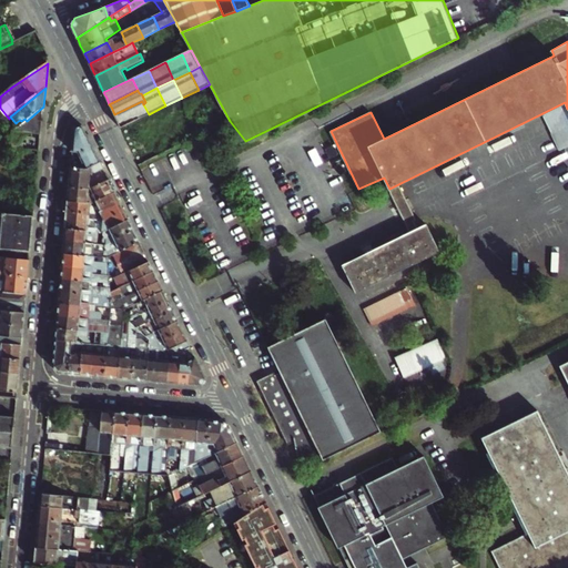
[(142,101),(114,114),(121,128),(149,114),(143,104),(142,101)]
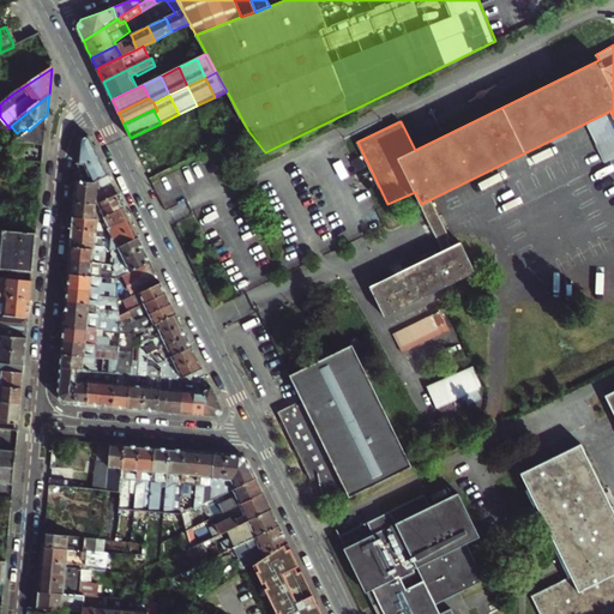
[(613,118),(611,110),(587,122),(606,162),(613,157),(613,118)]
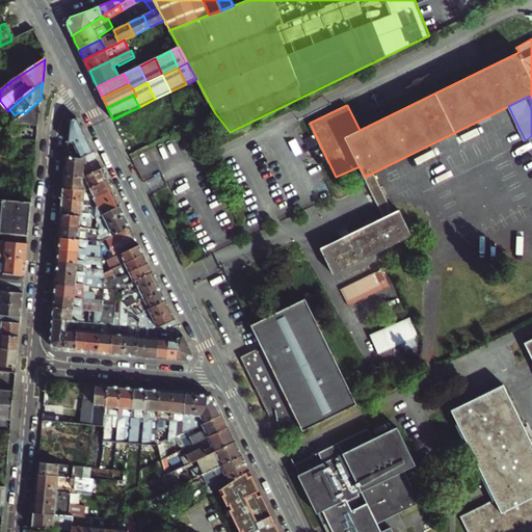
[(38,126),(41,100),(25,113),(19,118),(12,124),(38,126)]
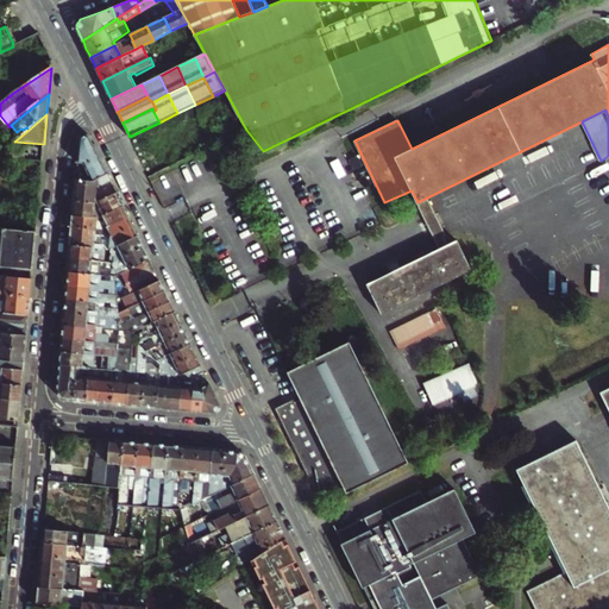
[(93,181),(107,174),(89,136),(80,137),(77,163),(83,164),(87,171),(82,175),(76,174),(76,180),(92,181),(93,181)]
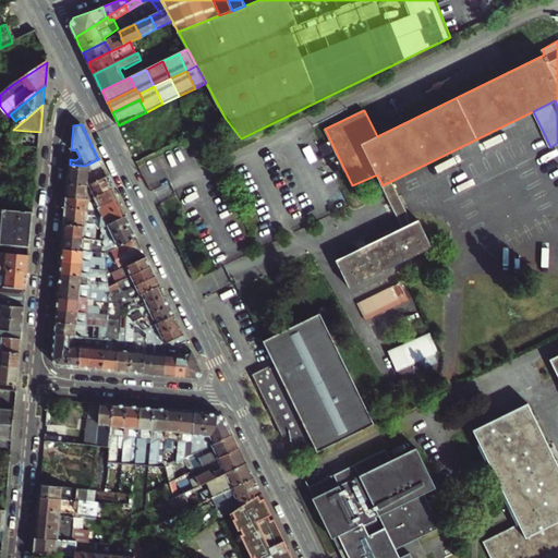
[(40,132),(13,130),(12,145),(39,148),(40,132)]
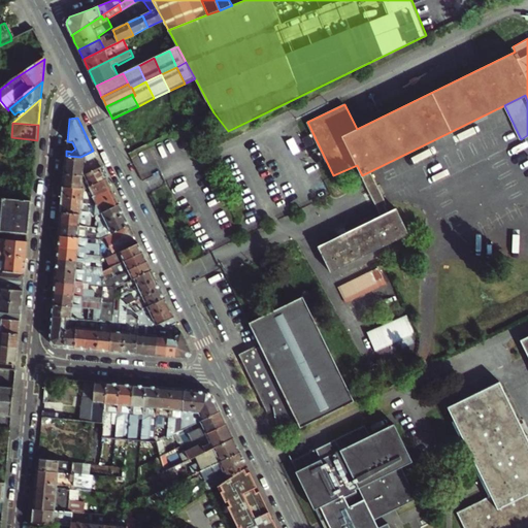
[(70,174),(81,175),(83,176),(84,175),(96,169),(101,167),(93,151),(80,157),(79,157),(66,156),(64,174),(70,174)]
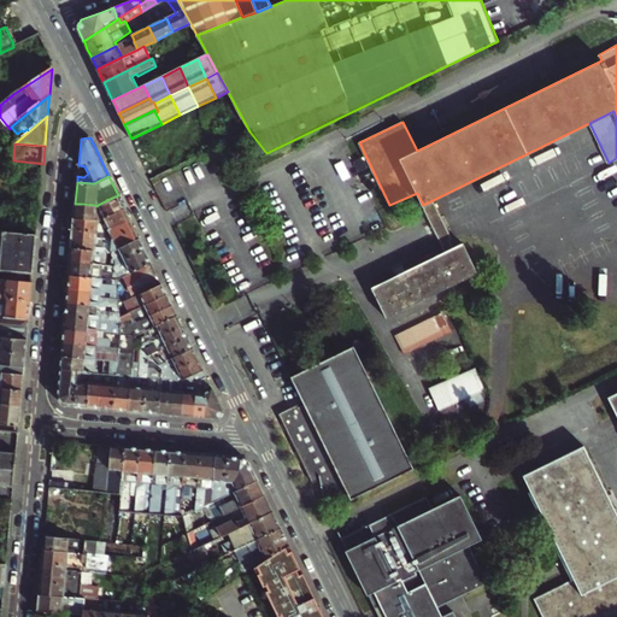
[(98,205),(104,218),(124,209),(118,195),(112,198),(98,205)]
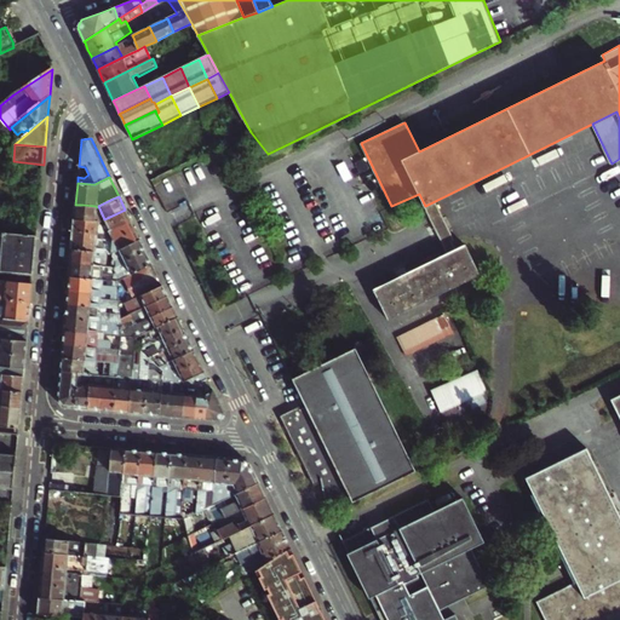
[(435,201),(425,206),(447,253),(458,248),(435,201)]
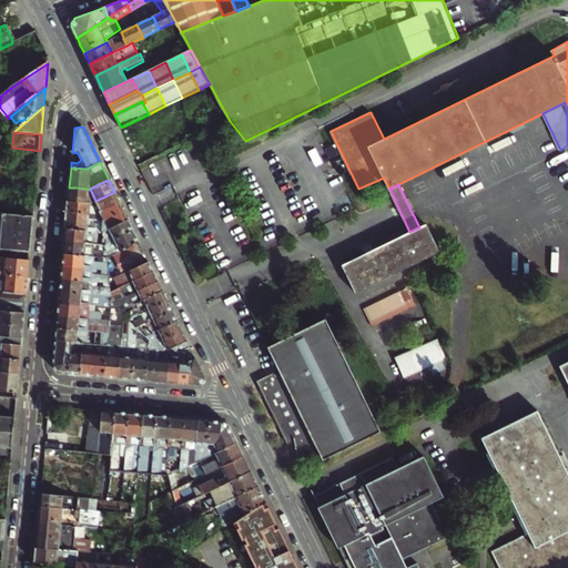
[(87,203),(88,189),(75,188),(69,188),(68,201),(87,203)]
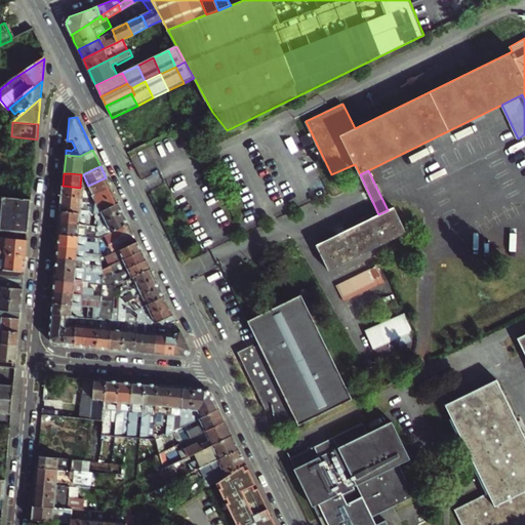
[(106,177),(88,186),(85,188),(85,191),(90,189),(93,195),(111,187),(108,182),(106,177)]
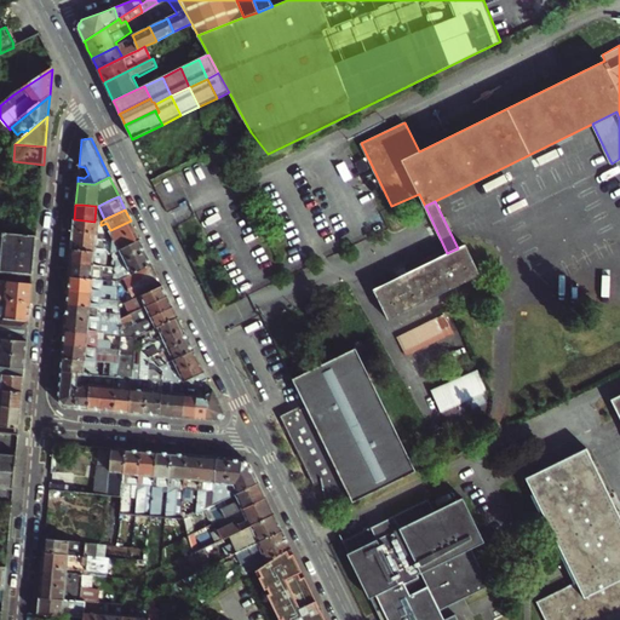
[(101,225),(101,222),(95,222),(74,219),(74,231),(102,234),(103,234),(101,225)]
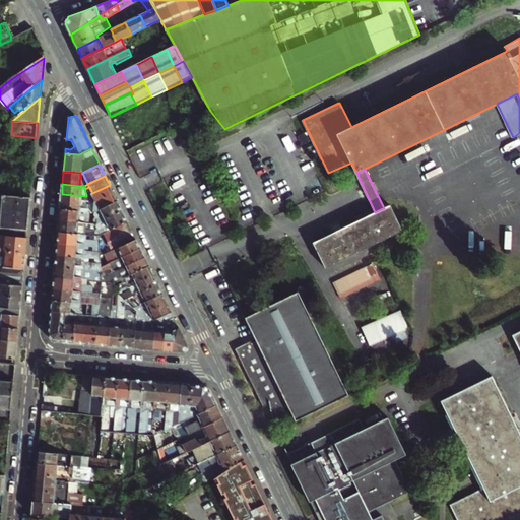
[(72,211),(94,213),(99,210),(118,201),(110,185),(92,193),(86,196),(85,196),(62,194),(60,209),(72,211)]
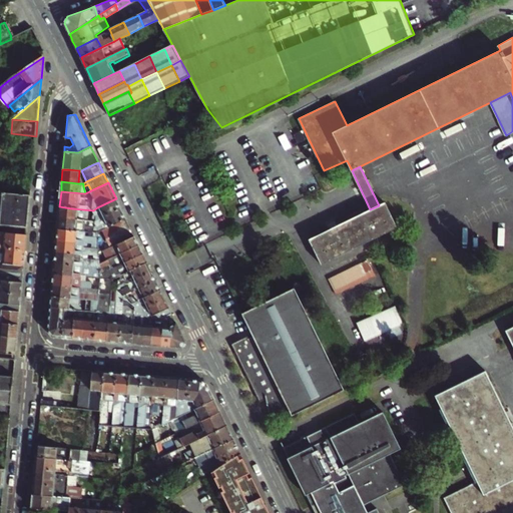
[(2,201),(0,201),(0,214),(1,215),(0,224),(28,227),(30,195),(3,193),(2,201)]
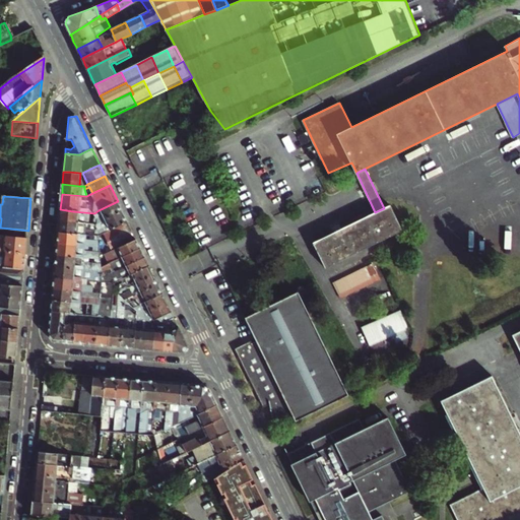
[(104,215),(106,219),(123,211),(118,201),(99,210),(94,213),(93,219),(93,221),(96,221),(98,218),(104,215)]
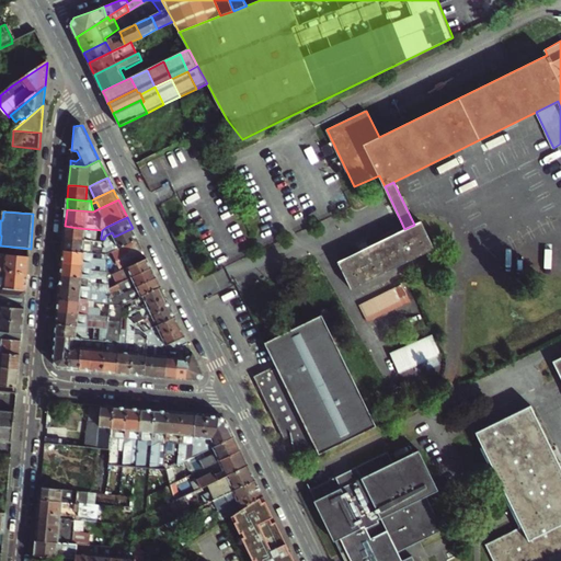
[(414,225),(404,229),(338,262),(352,289),(434,249),(421,221),(414,225)]
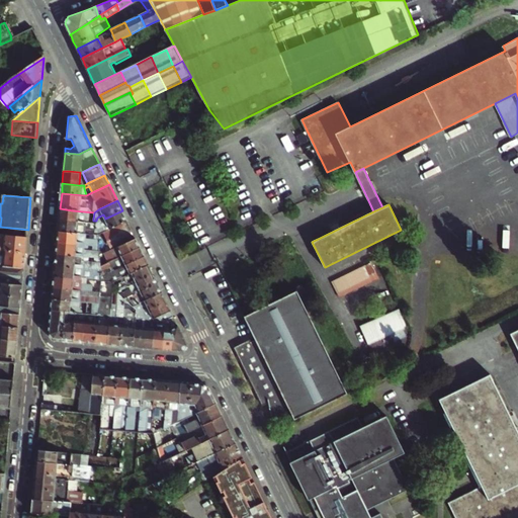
[(93,219),(94,212),(72,210),(60,208),(59,221),(79,223),(85,223),(86,218),(93,219)]
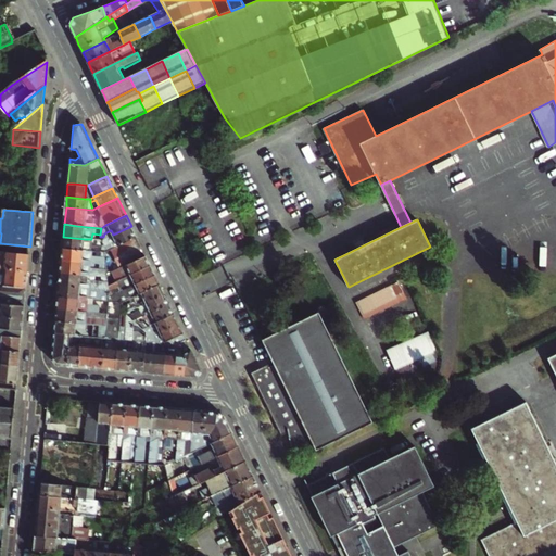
[(131,226),(113,235),(116,242),(118,247),(137,238),(131,226)]
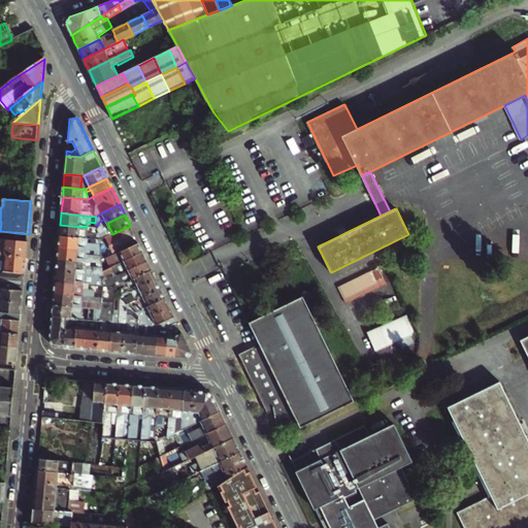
[(98,228),(107,223),(105,219),(99,222),(98,225),(98,228)]
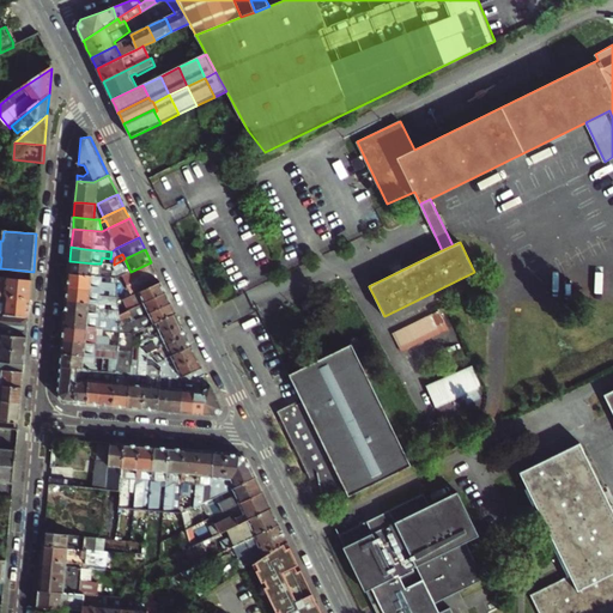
[(68,274),(102,277),(103,271),(115,272),(114,265),(110,265),(101,263),(93,263),(70,261),(68,274)]
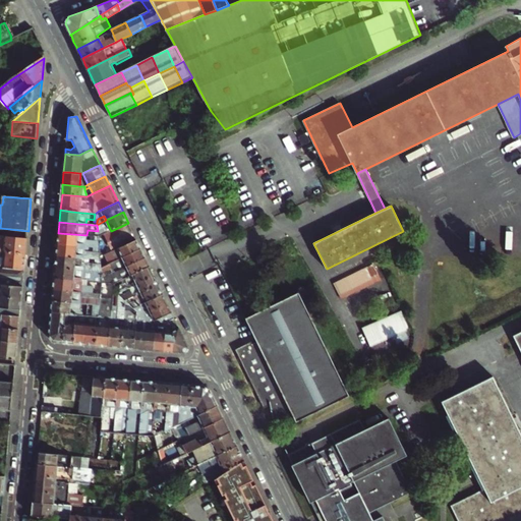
[(107,254),(110,261),(121,255),(123,258),(141,249),(128,223),(111,231),(103,234),(112,252),(107,254)]
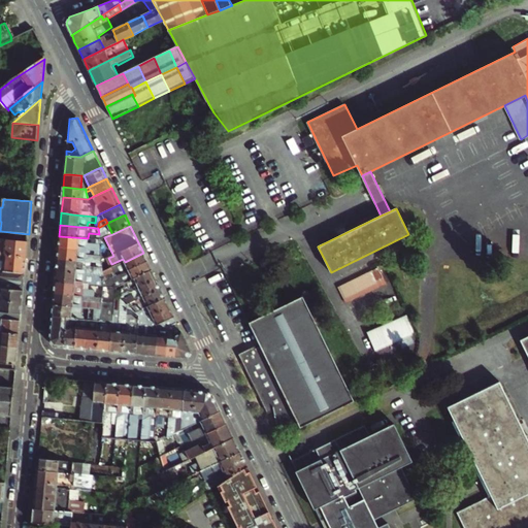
[(110,230),(102,234),(103,236),(100,238),(100,239),(104,237),(112,234),(110,230)]
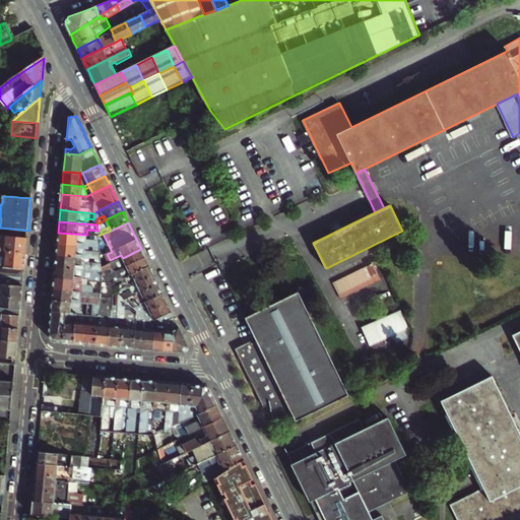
[(86,240),(86,235),(58,233),(57,244),(66,245),(76,246),(85,247),(100,248),(99,236),(95,236),(95,240),(86,240)]
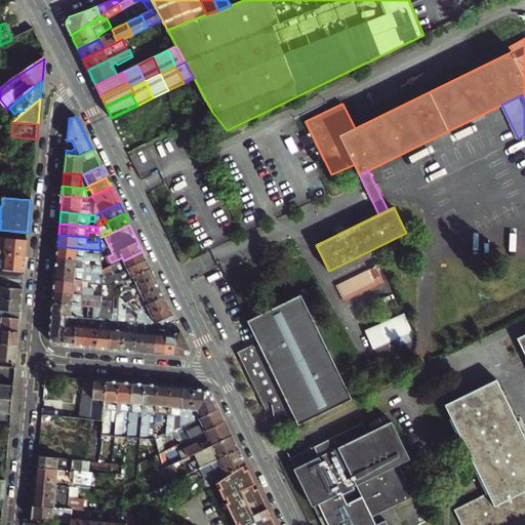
[(1,238),(0,247),(0,253),(27,256),(28,241),(1,238)]
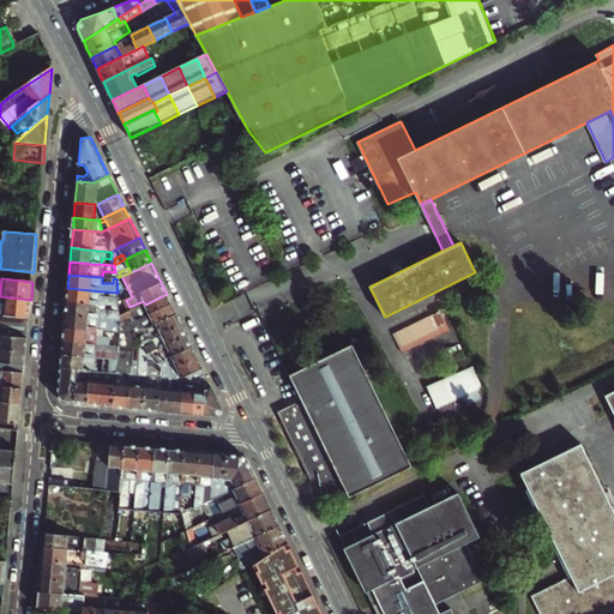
[(92,304),(100,304),(119,306),(119,298),(101,296),(101,292),(90,290),(78,289),(67,288),(66,301),(92,304)]
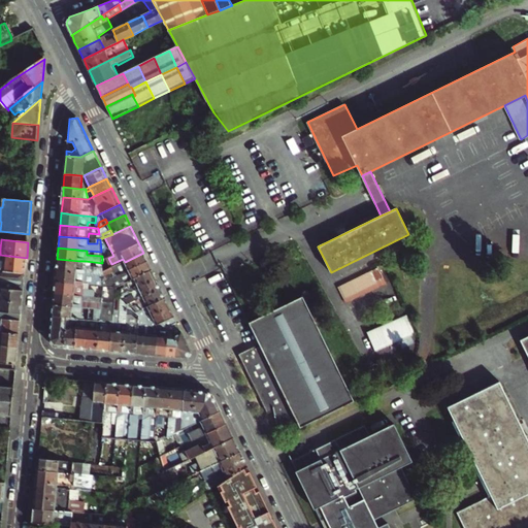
[(143,253),(125,262),(113,268),(116,272),(116,273),(127,267),(129,271),(147,262),(143,253)]
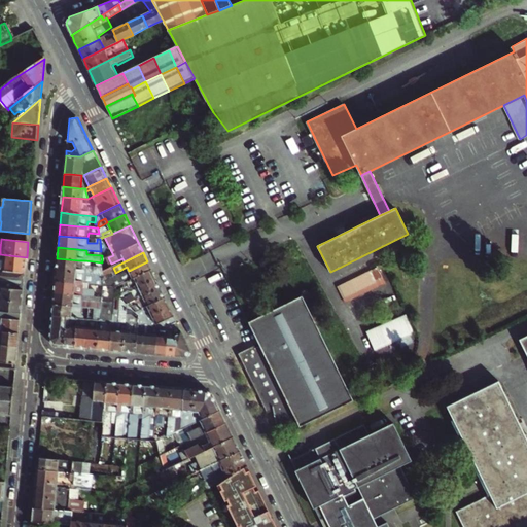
[(27,257),(0,254),(0,262),(2,262),(1,270),(25,273),(27,257)]
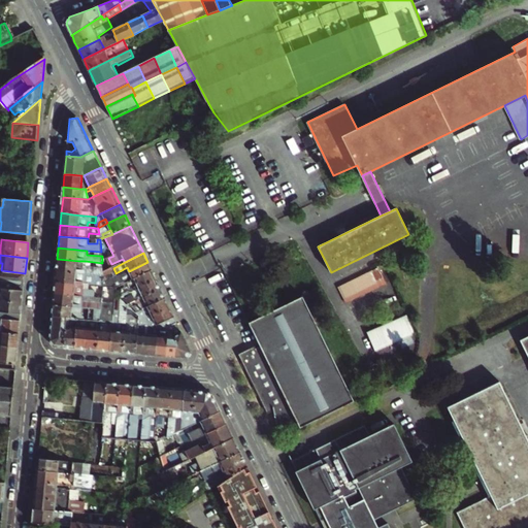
[(76,272),(85,273),(94,274),(103,274),(103,272),(102,268),(86,266),(86,261),(79,261),(57,259),(56,271),(65,272),(76,272)]
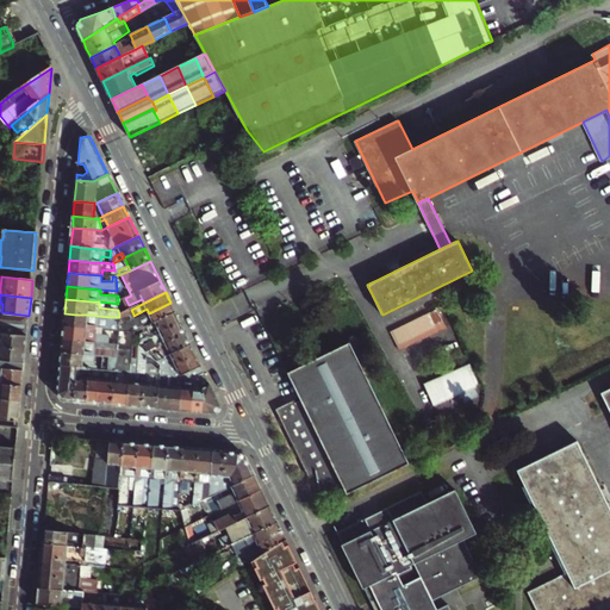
[(151,319),(154,323),(160,321),(175,313),(170,303),(149,313),(136,319),(138,325),(151,319)]
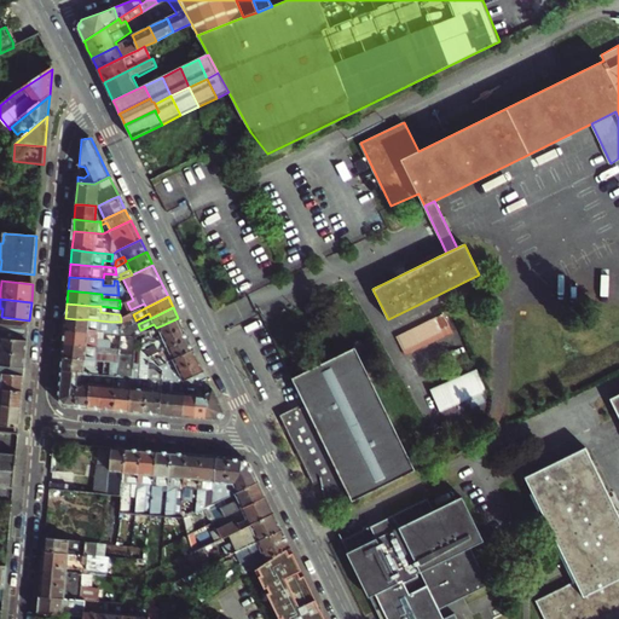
[(136,320),(138,324),(151,318),(149,313),(136,320)]
